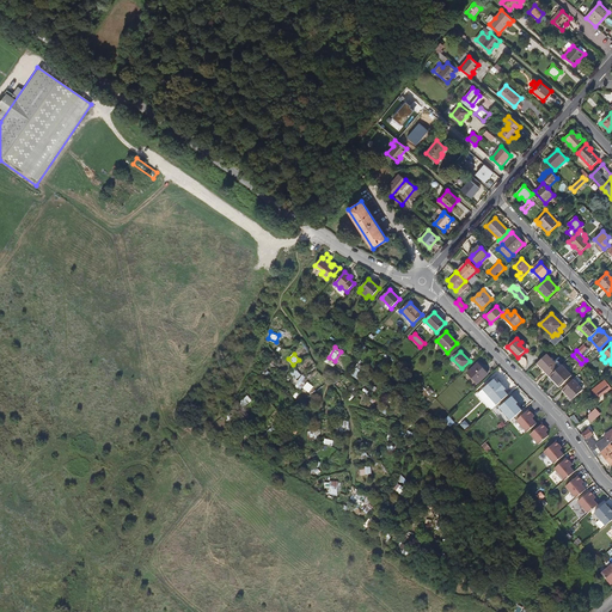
[(555,363),(546,354),(537,363),(550,377),(560,367),(555,363)]
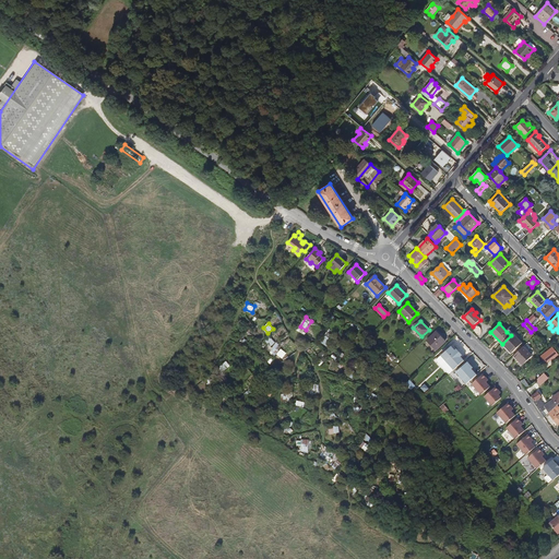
[(326,331),(320,342),(326,345),(333,334),(326,331)]
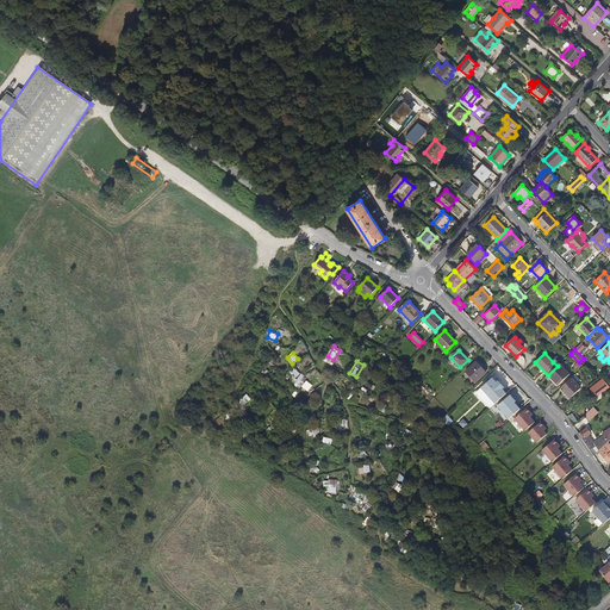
[(477,383),(486,373),(475,362),(466,372),(477,383)]
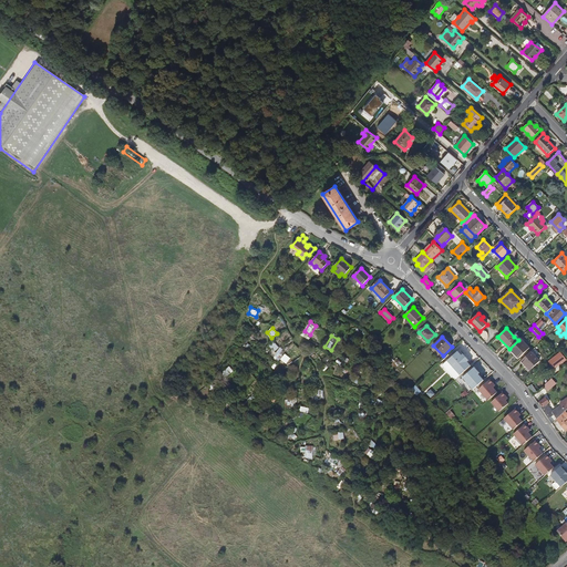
[(529,348),(521,339),(518,340),(509,349),(518,358),(529,348)]
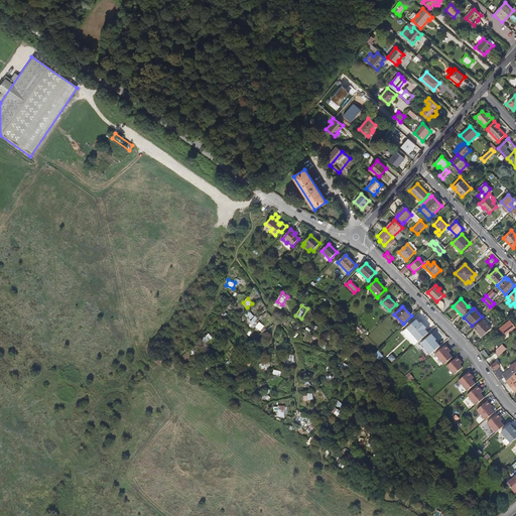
[(254,327),(259,318),(255,316),(250,324),(254,327)]
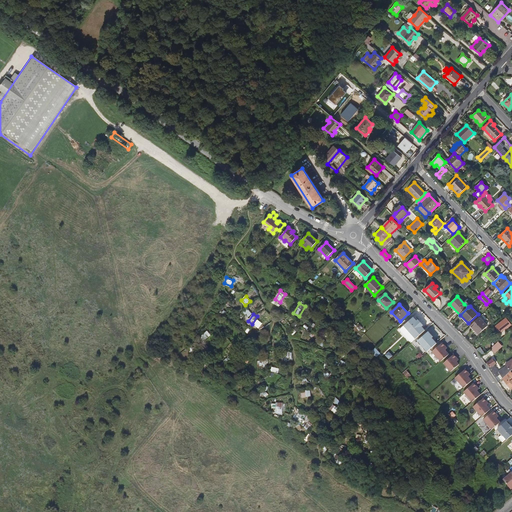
[(413,317),(404,326),(416,339),(425,330),(421,326),(417,321),(413,317)]
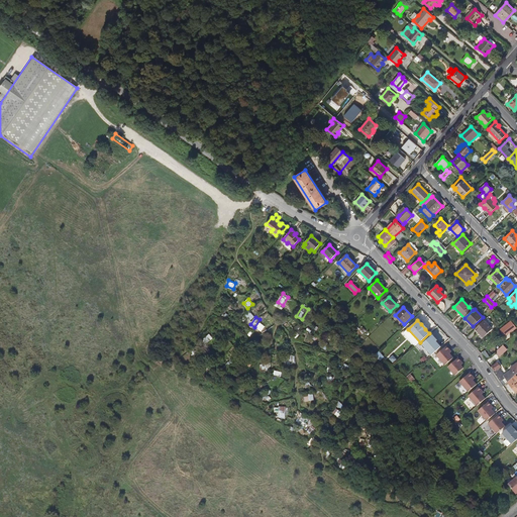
[(492,329),(484,321),(475,329),(483,337),(492,329)]
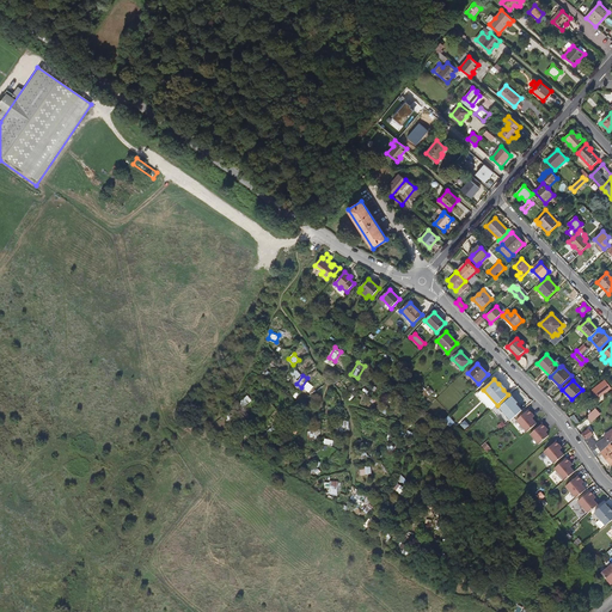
[(611,389),(605,380),(600,384),(601,386),(593,392),(598,398),(605,392),(606,392),(611,389)]
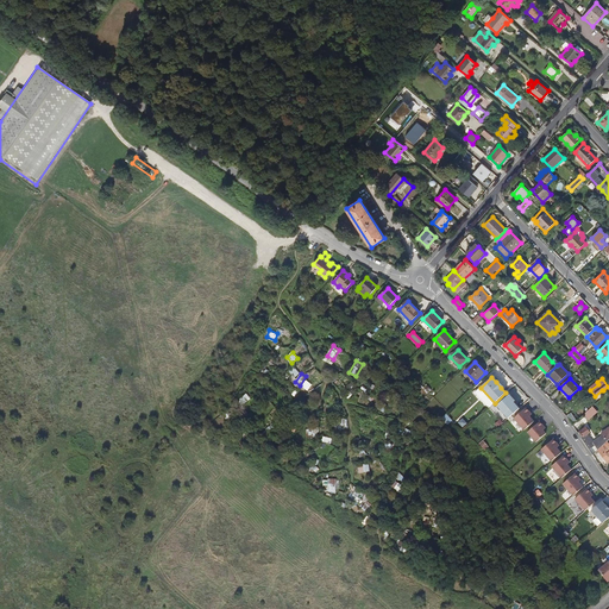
[(248,393),(238,400),(243,405),(251,397),(248,393)]
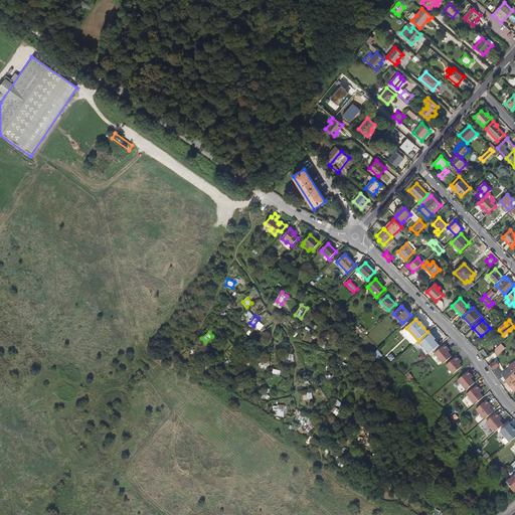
[(420,343),(430,354),(439,345),(435,340),(436,339),(431,334),(420,343)]
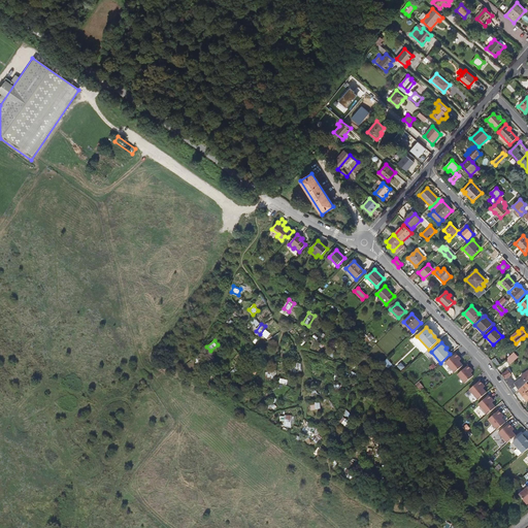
[(446,362),(455,372),(463,365),(459,361),(460,360),(458,357),(459,357),(456,354),(446,362)]
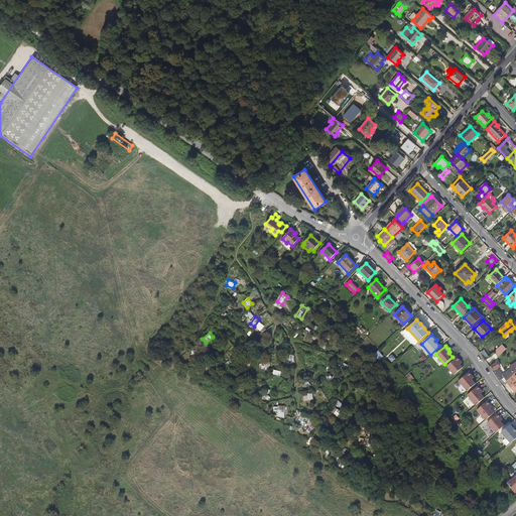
[(378,351),(375,354),(380,360),(384,356),(378,351)]
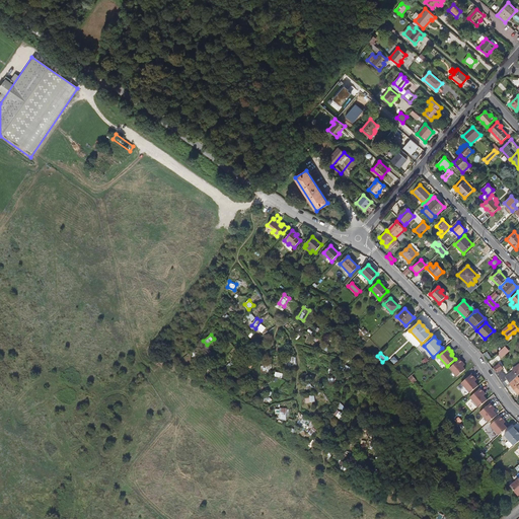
[(486,353),(483,355),(488,363),(491,360),(486,353)]
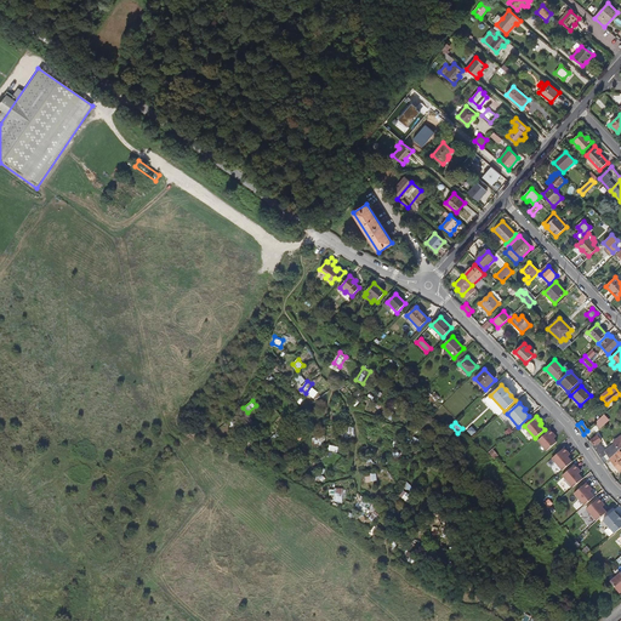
[(357,437),(354,426),(345,427),(346,438),(357,437)]
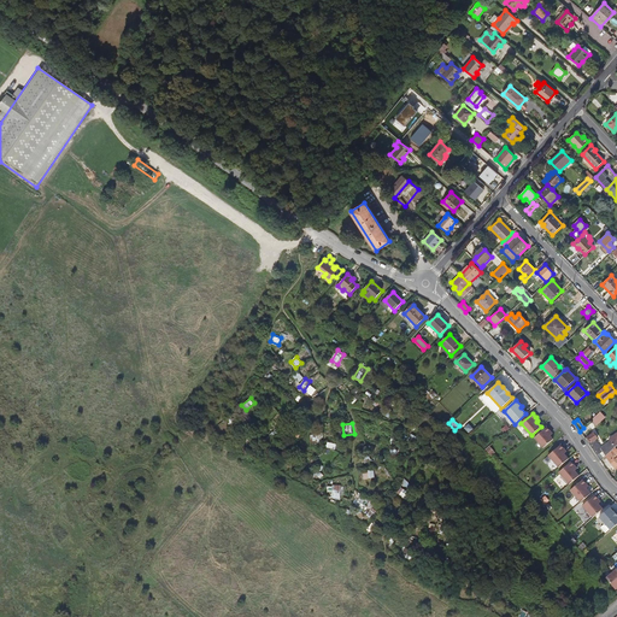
[(535,438),(545,450),(554,441),(550,435),(552,434),(550,432),(550,430),(546,427),(535,438)]
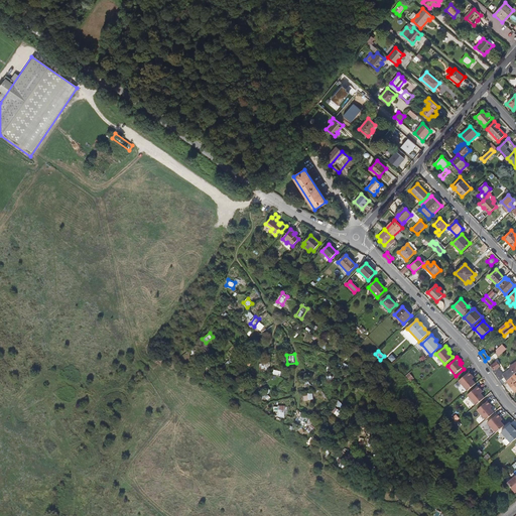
[(497,362),(489,367),(499,381),(504,378),(507,382),(514,375),(514,374),(515,372),(515,361),(509,366),(511,369),(502,375),(498,368),(500,367),(497,362)]
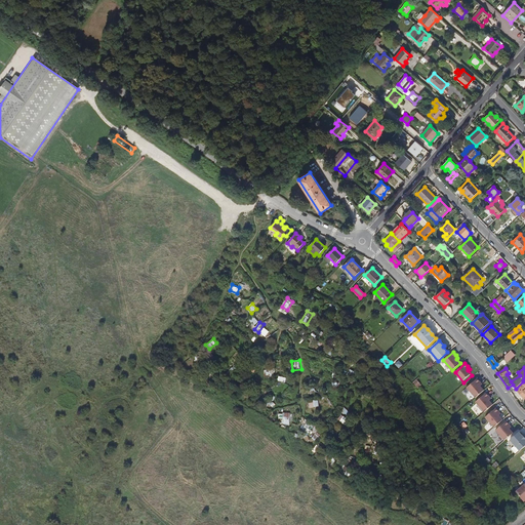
[(274,369),(265,369),(265,380),(274,380),(274,369)]
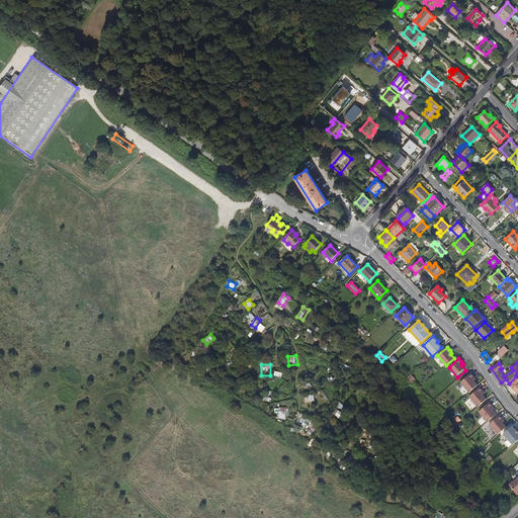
[(460,382),(469,392),(478,384),(473,380),(476,379),(472,377),(473,376),(470,373),(460,382)]
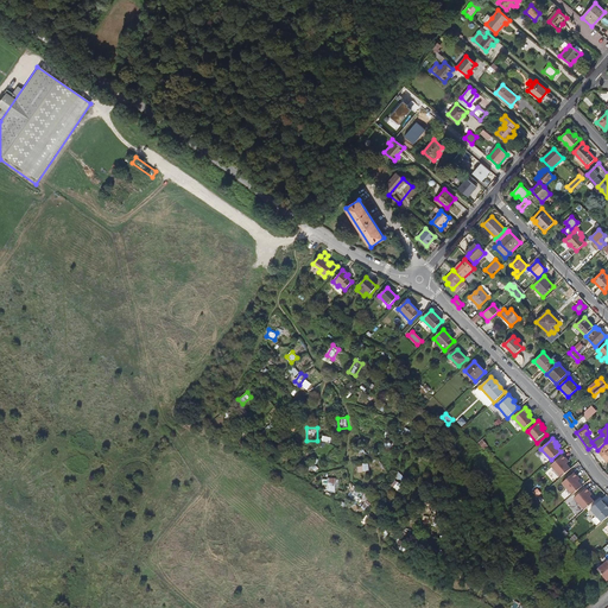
[(597,451),(607,462),(607,461),(607,443),(606,442),(597,450),(597,451)]
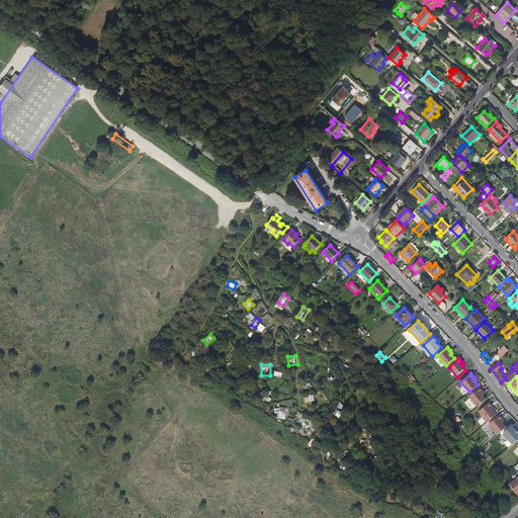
[(469,397),(479,406),(487,399),(483,395),(484,394),(482,392),(483,391),(480,387),(469,397)]
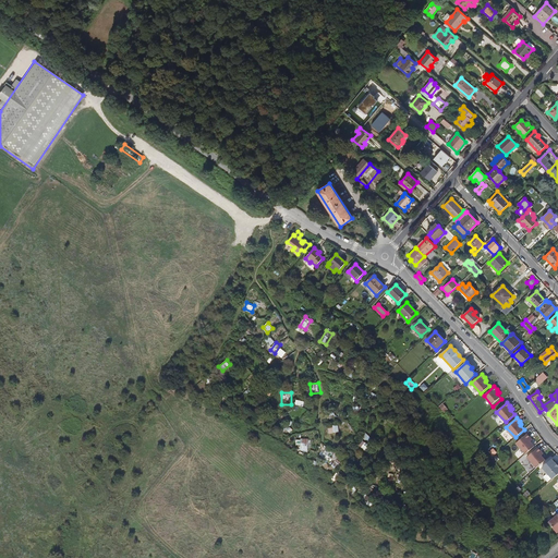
[(516,444),(525,455),(534,447),(530,441),(532,440),(530,438),(530,437),(526,434),(516,444)]
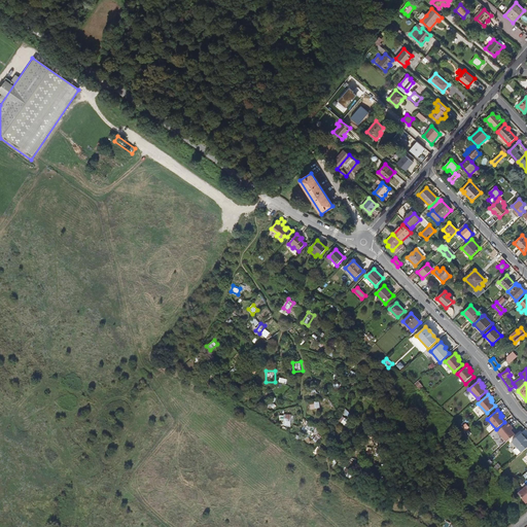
[(303,429),(309,433),(314,427),(307,423),(303,429)]
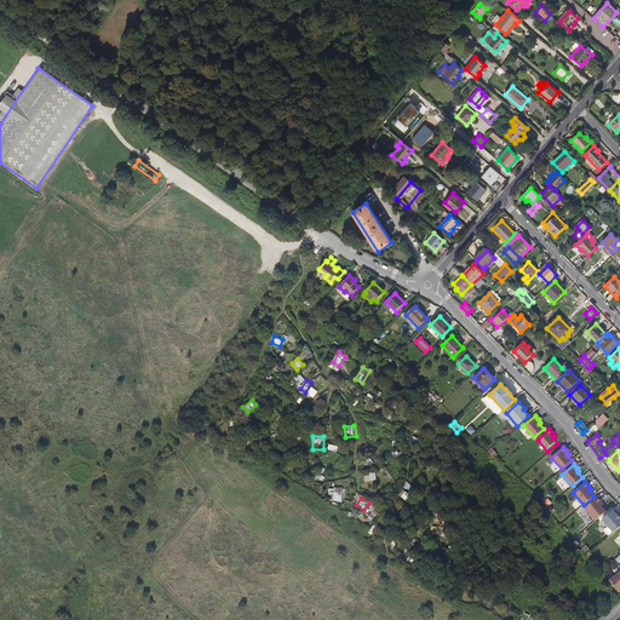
[(585,507),(596,520),(606,511),(601,506),(603,505),(601,501),(598,498),(585,507)]
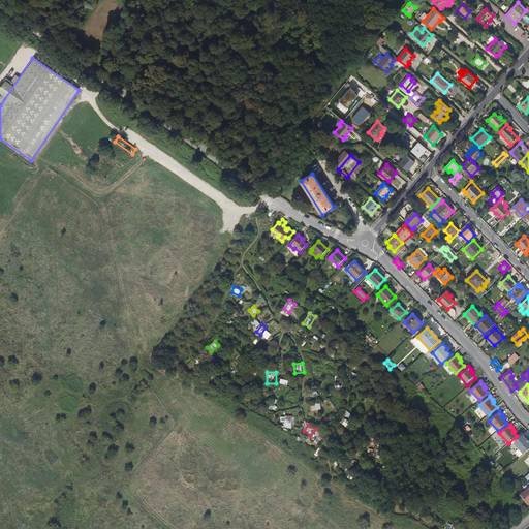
[(495,432),(492,437),(497,441),(501,437),(495,432)]
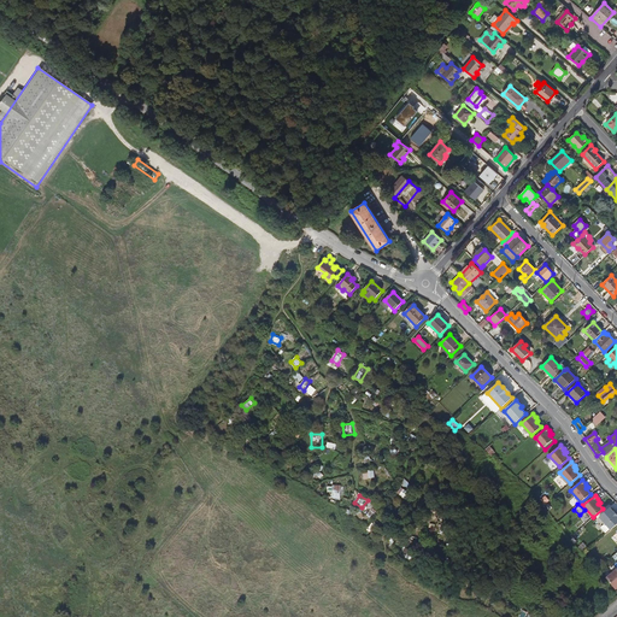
[(610,507),(599,517),(611,530),(616,524),(616,513),(615,511),(613,512),(610,507)]
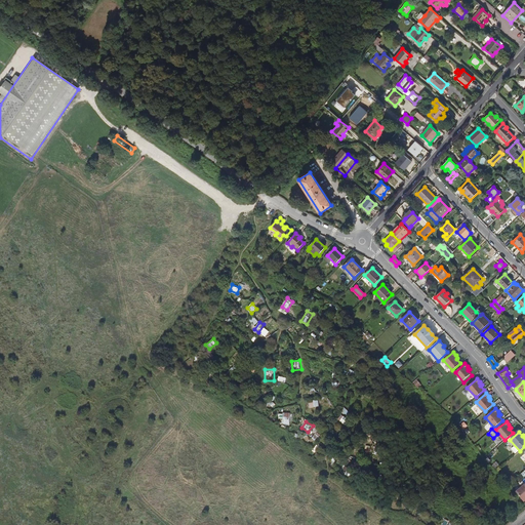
[(524,501),(524,499),(524,484),(522,487),(516,491),(524,501)]
